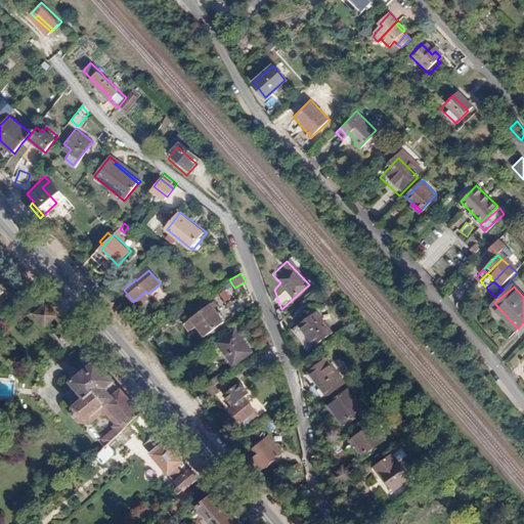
[(281,309),(274,290),(269,294),(273,303),(274,302),(281,309)]
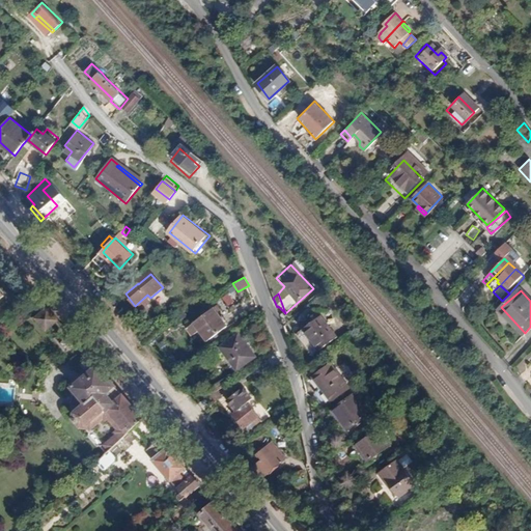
[(47,305),(32,317),(45,332),(59,319),(47,305)]
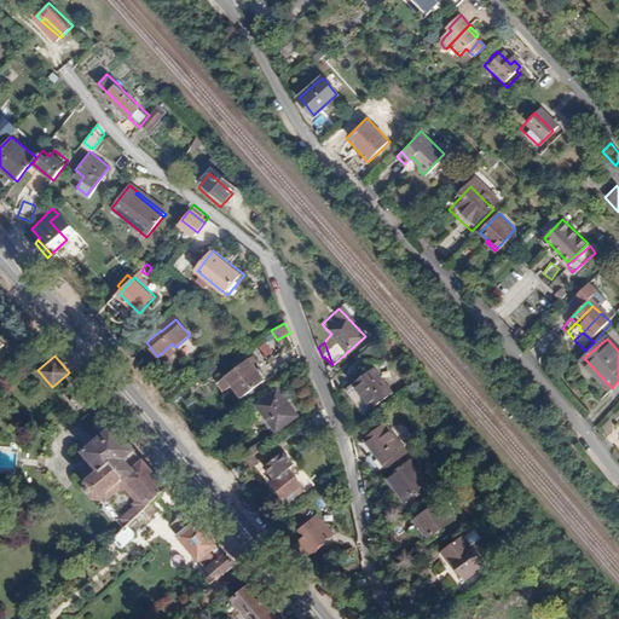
[(267,379),(252,358),(230,374),(246,395),(267,379)]
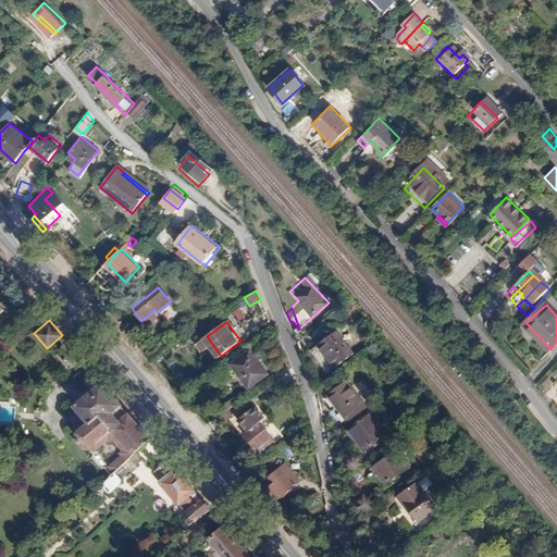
[(331,357),(346,343),(336,331),(320,344),(331,357)]
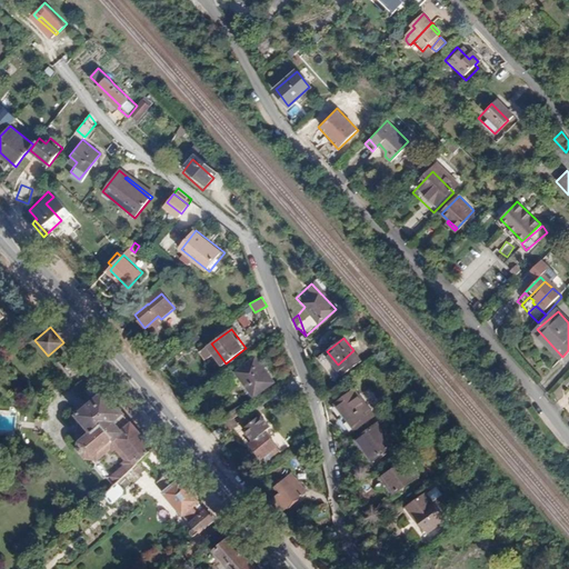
[(362,360),(353,350),(338,365),(345,373),(362,360)]
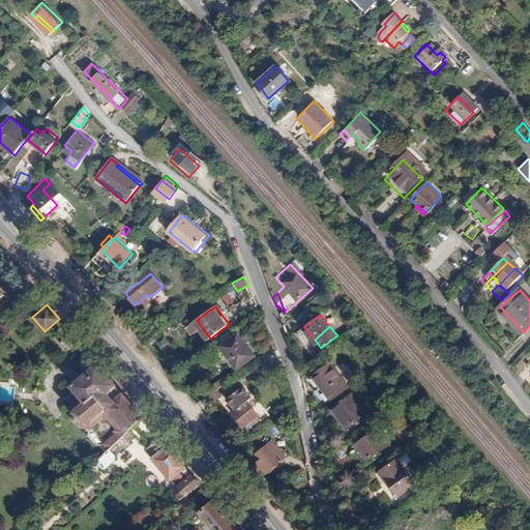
[(255,355),(238,331),(217,347),(234,370),(255,355)]
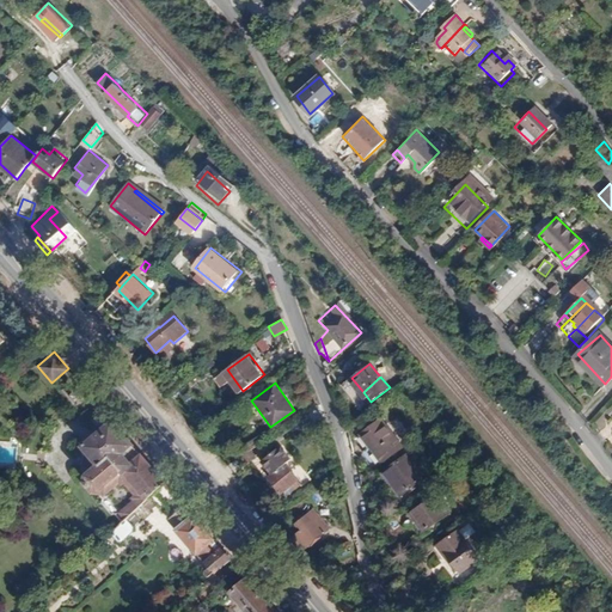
[(384,458),(401,444),(378,417),(361,432),(369,444),(371,442),(384,458)]
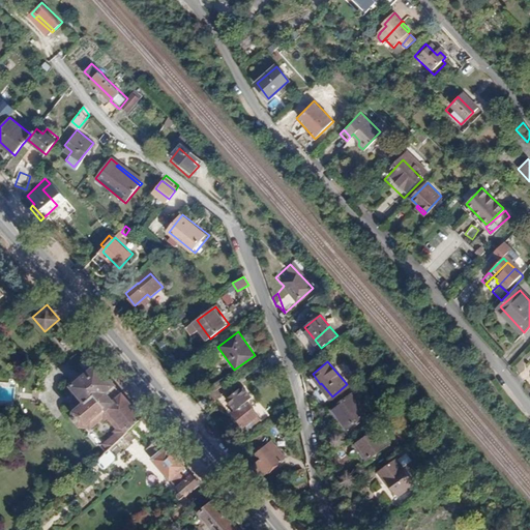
[(134,425),(143,416),(98,364),(95,367),(74,386),(78,391),(75,394),(74,405),(78,410),(76,412),(75,417),(81,423),(87,422),(107,407),(127,431),(134,425)]
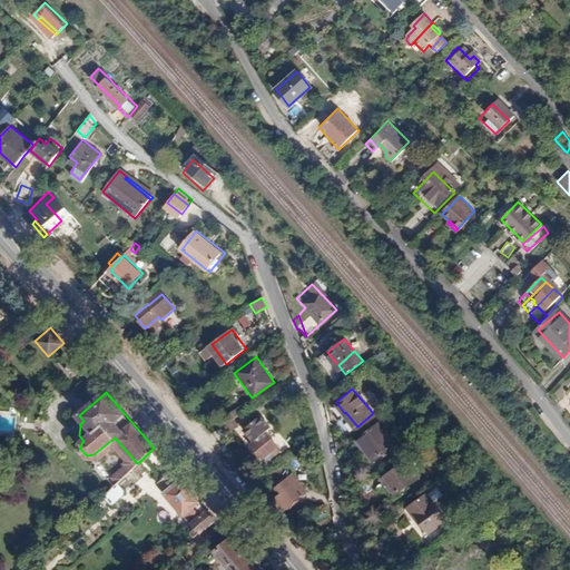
[(235,418),(241,415),(236,409),(218,422),(222,428),(223,426),(235,418)]
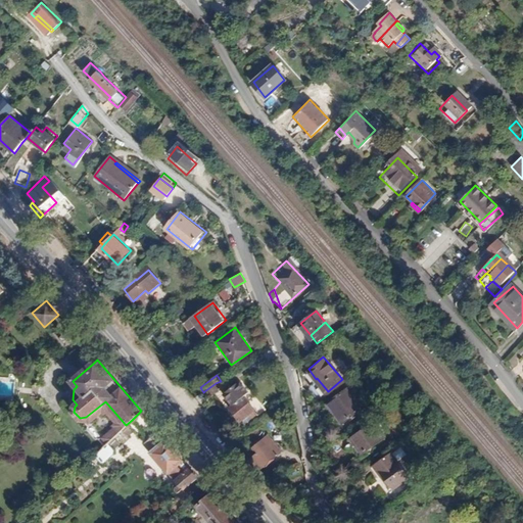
[(250,391),(241,380),(226,393),(235,403),(232,407),(243,420),(244,419),(248,423),(259,413),(245,395),(250,391)]
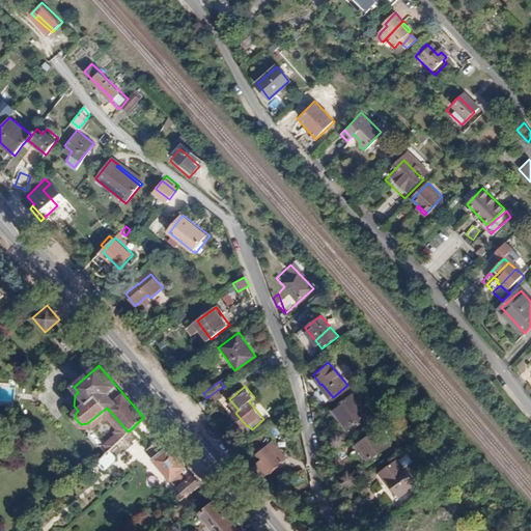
[(224,396),(219,389),(207,397),(213,403),(224,396)]
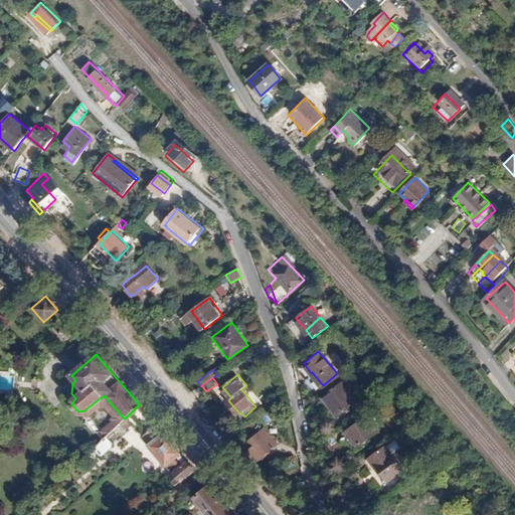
[(342,378),(323,394),(333,407),(332,409),(337,415),(358,398),(342,378)]
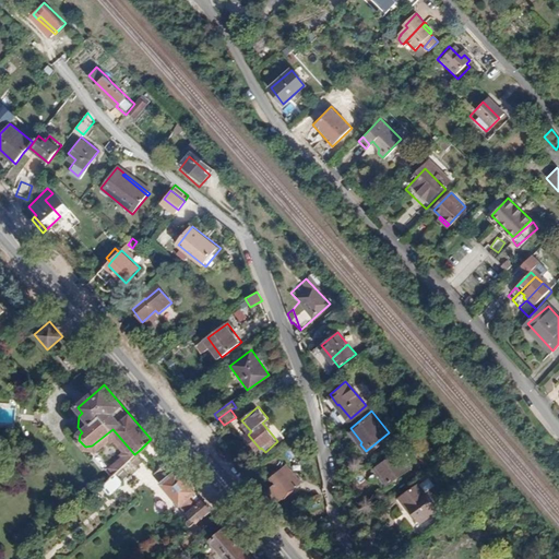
[(130,460),(134,454),(113,429),(92,445),(95,450),(109,438),(125,455),(111,468),(116,473),(130,460)]
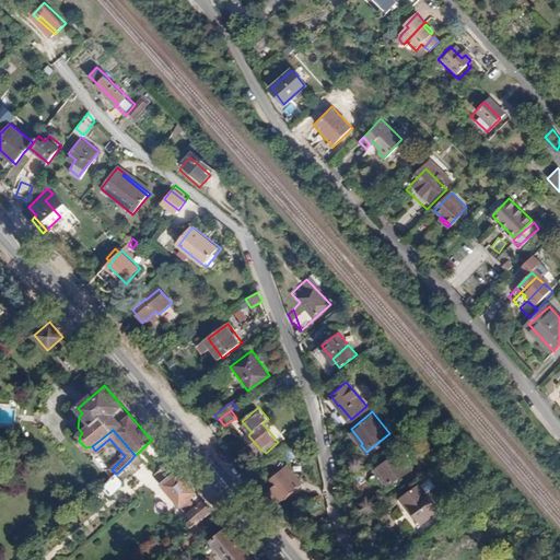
[(147,457),(141,450),(135,455),(130,461),(136,467),(147,457)]
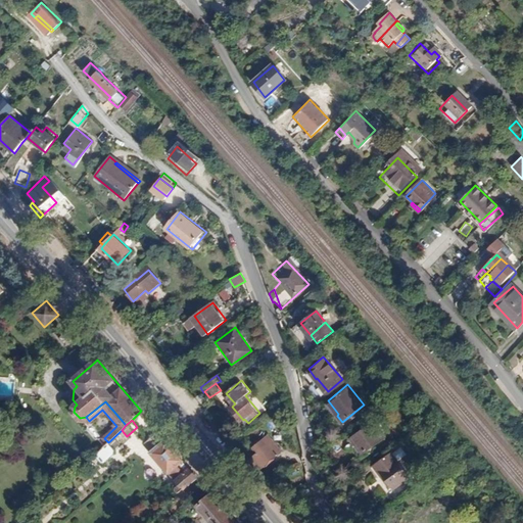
[(382,436),(372,422),(349,439),(354,447),(352,449),(357,456),(382,436)]
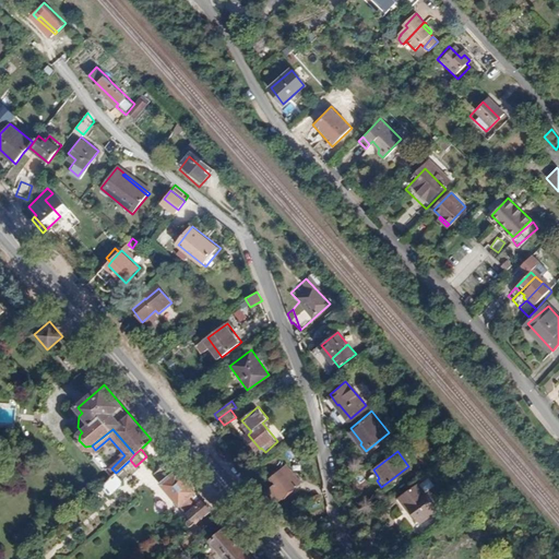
[(187,523),(191,527),(211,509),(164,454),(154,464),(158,470),(154,474),(192,518),(187,523)]
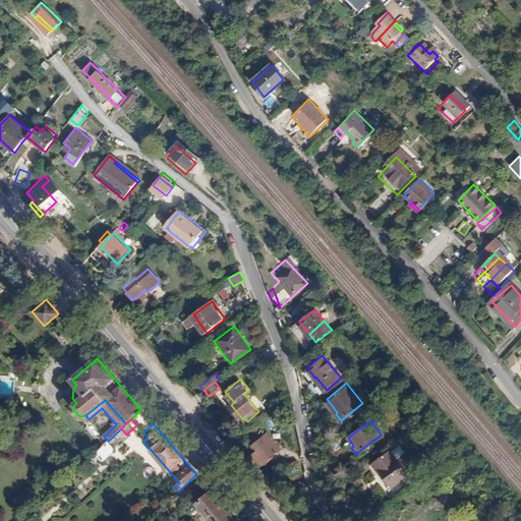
[(107,442),(113,448),(126,435),(121,428),(108,441),(107,442)]
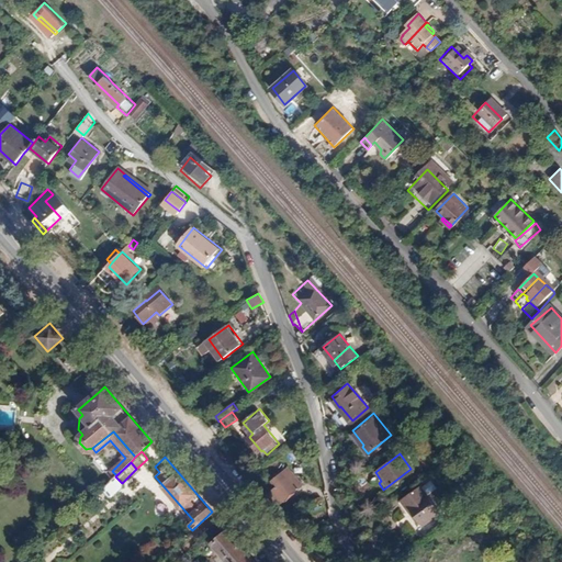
[(280,480),(266,493),(277,505),(301,484),(289,469),(285,471),(283,469),(276,475),(280,480)]
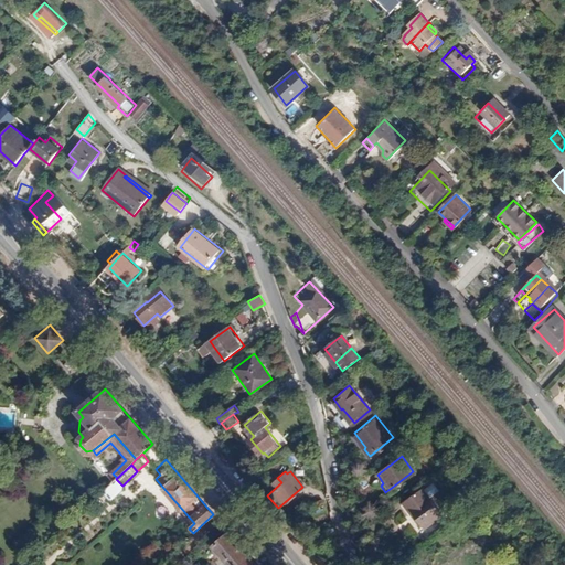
[(102,492),(108,500),(123,487),(123,486),(116,479),(109,486),(102,492)]
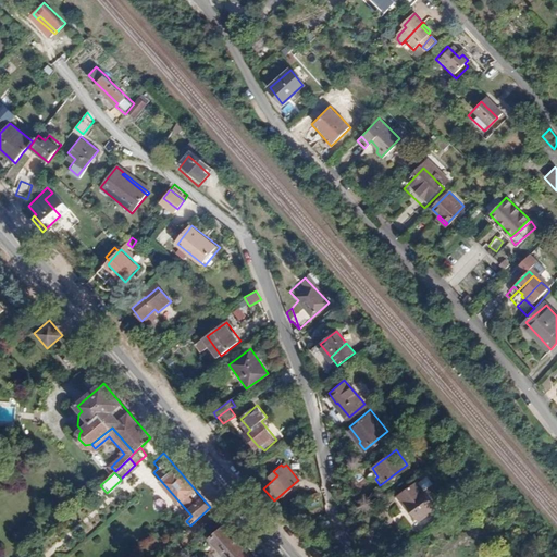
[(435,509),(416,483),(397,496),(404,505),(406,504),(419,521),(435,509)]
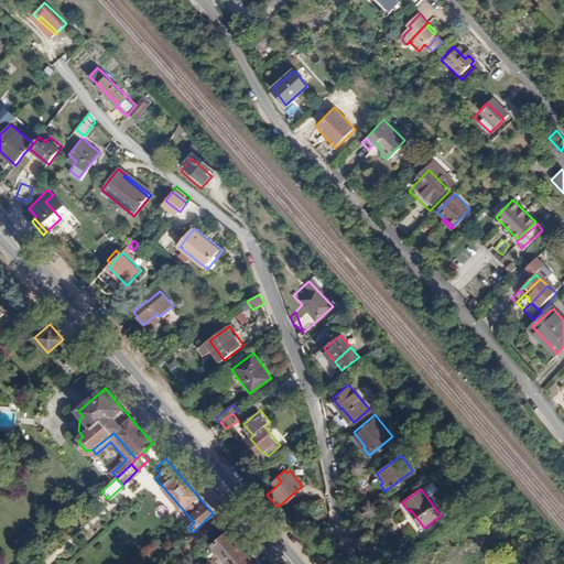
[(372,532),(364,521),(355,528),(359,541),(372,532)]
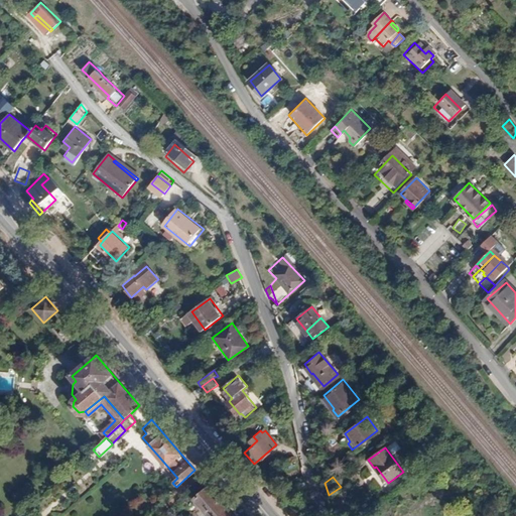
[(235,515),(209,486),(196,499),(210,515),(235,515)]
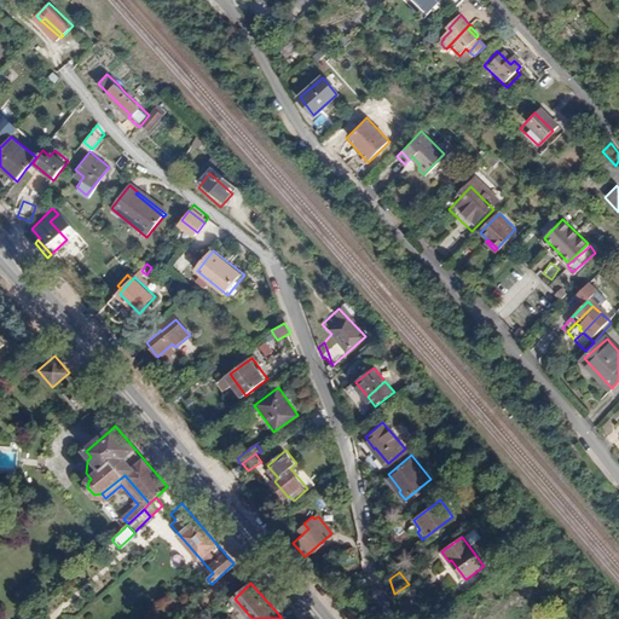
[(231,602),(221,591),(214,599),(224,609),(231,602)]
